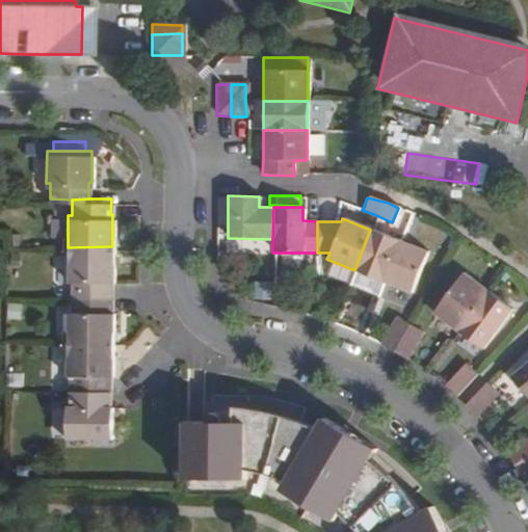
[(370,230),(354,270),(383,281),(398,240),(370,230)]
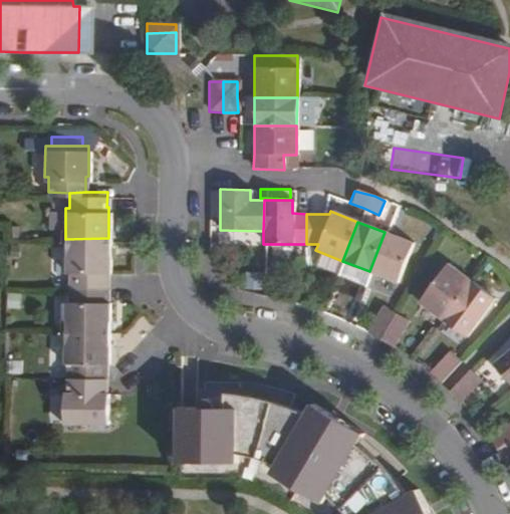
[(385,232),(369,271),(397,283),(412,244),(385,232)]
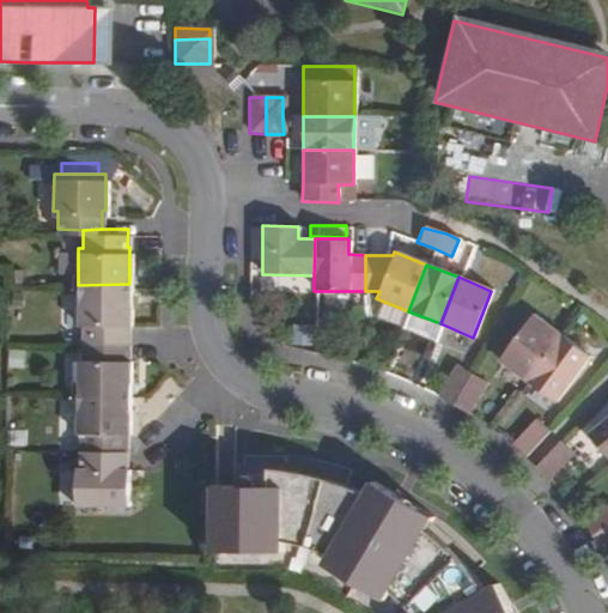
[(77,340),(125,339),(125,321),(129,321),(129,284),(78,285),(77,340)]
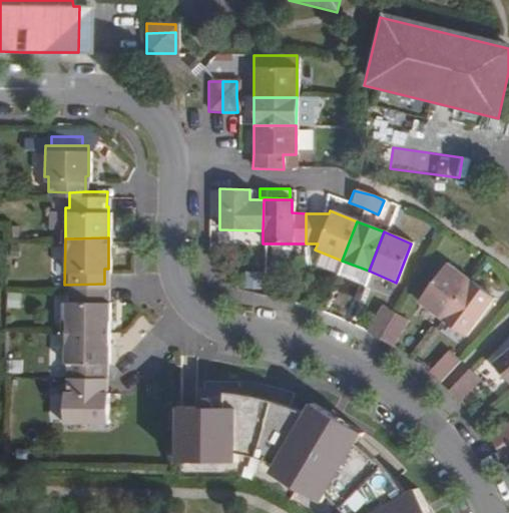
[(212,250),(206,257),(221,274),(228,268),(212,250)]
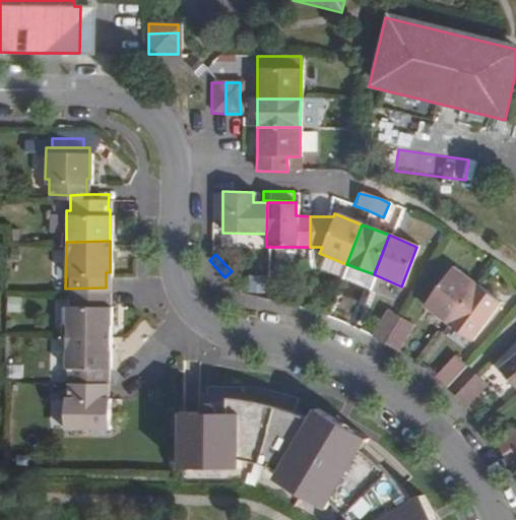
[(423,308),(446,324),(474,284),(451,267),(423,308)]
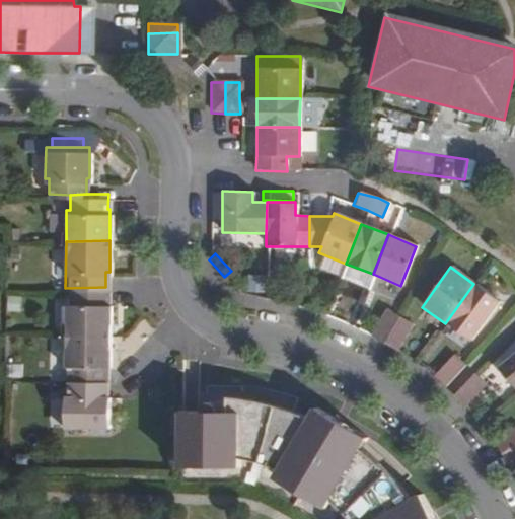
[(473,284),(445,323),(468,341),(498,301),(473,284)]
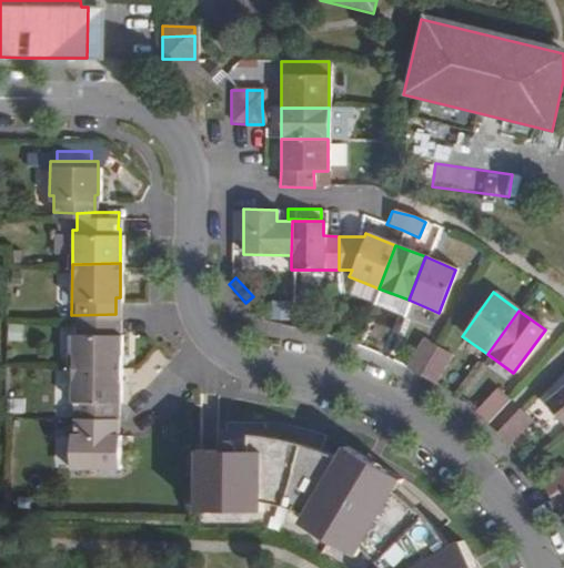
[(71,366),(119,366),(119,330),(114,330),(116,314),(71,315),(71,366)]
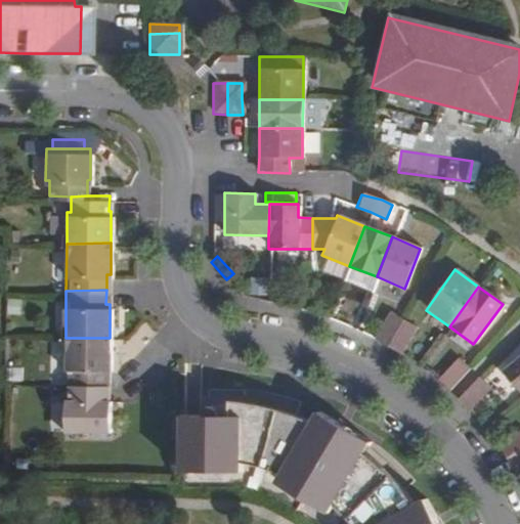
[(389,312),(374,339),(387,346),(402,319),(389,312)]
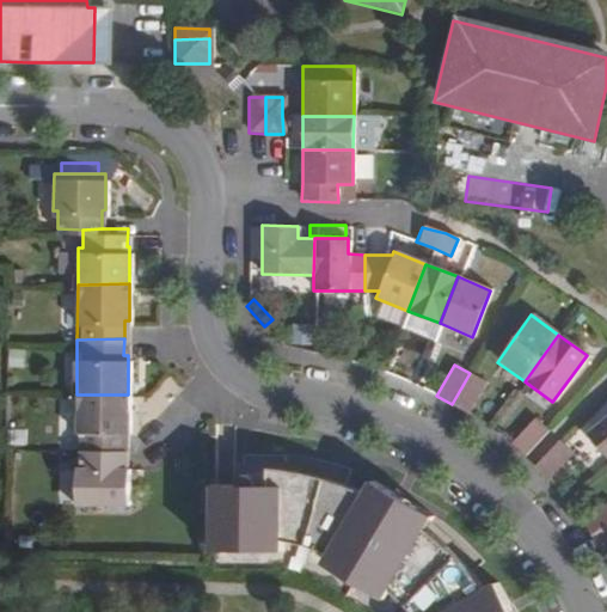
[(470,373),(452,404),(464,411),(482,380),(470,373)]
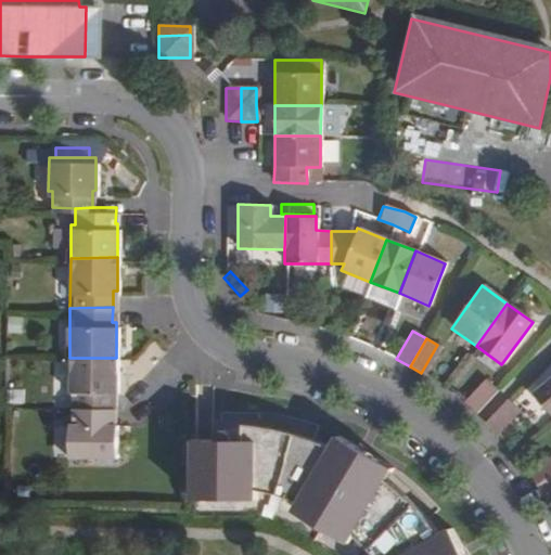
[(68,408),(110,407),(110,394),(115,394),(116,358),(69,358),(68,408)]
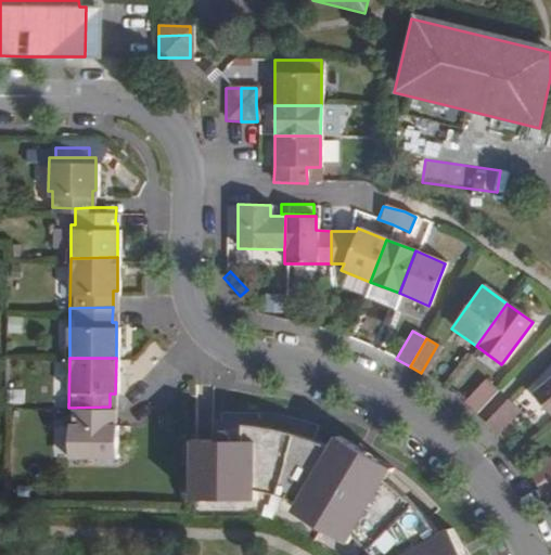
[(550,376),(533,392),(550,415),(550,376)]
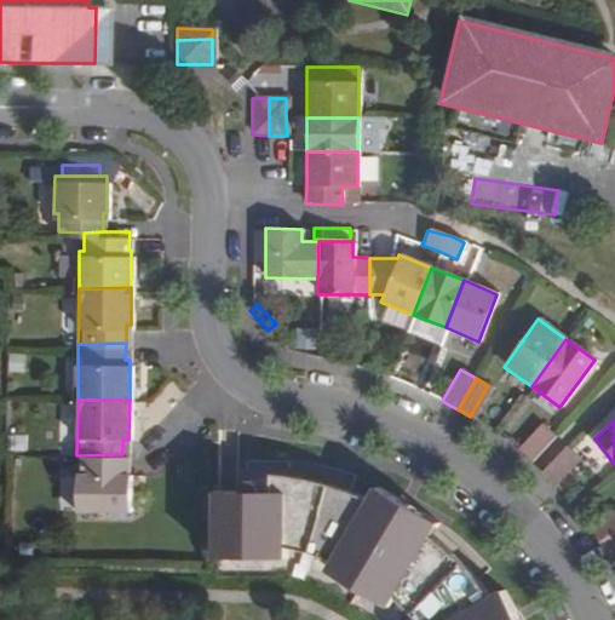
[(542,423),(516,451),(529,463),(555,436),(542,423)]
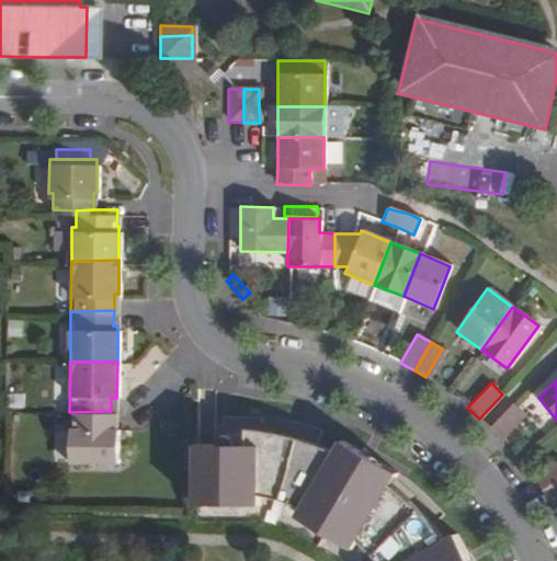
[(513,403),(489,428),(500,439),(523,414),(513,403)]
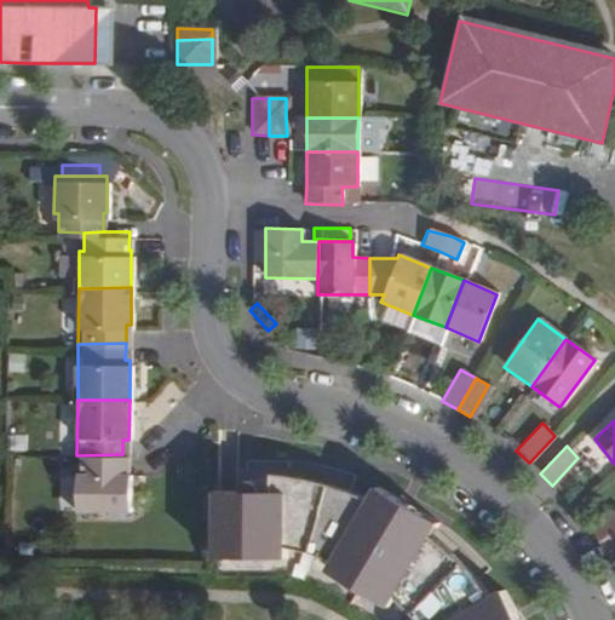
[(121,474),(122,454),(76,455),(76,472),(73,472),(73,512),(127,514),(127,474),(121,474)]
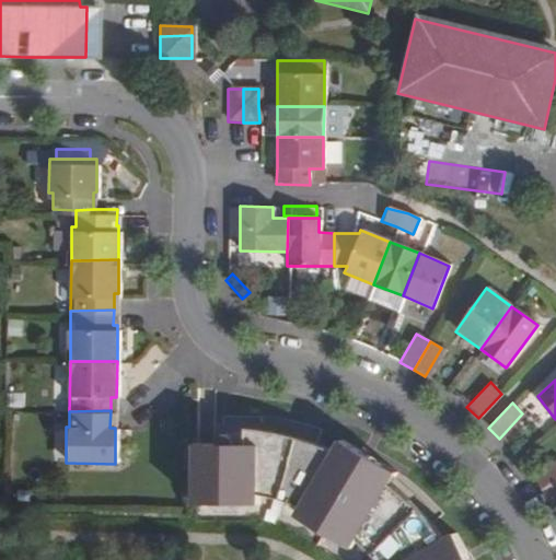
[(462,559),(447,528),(437,534),(381,482),(389,470),(331,439),(326,446),(316,442),(303,438),(288,432),(273,429),(259,426),(246,422),(236,421),(235,436),(184,436),(183,498),(251,498),(251,487),(296,500),(289,511),(344,544),(348,536),(373,559),(462,559)]
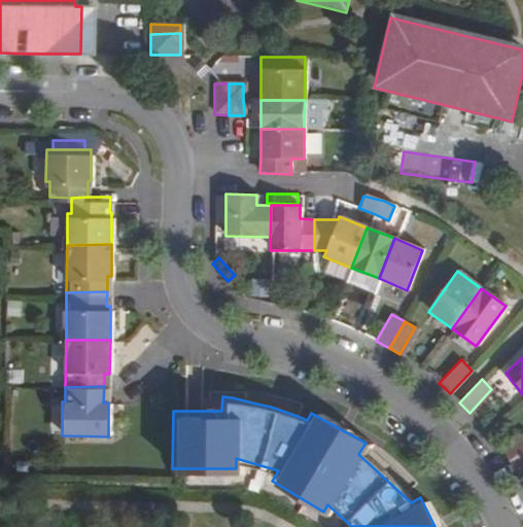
[(517,434),(503,444),(508,449),(521,438),(517,434)]
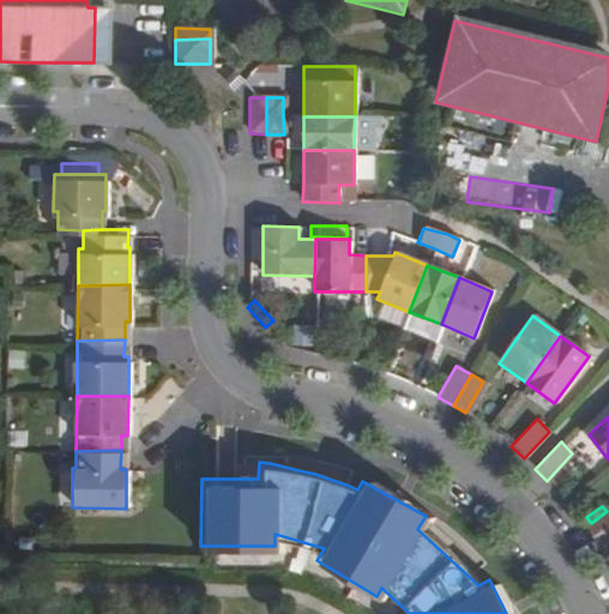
[(586,517),(580,522),(591,537),(608,525),(608,509),(607,511),(591,523),(586,517)]
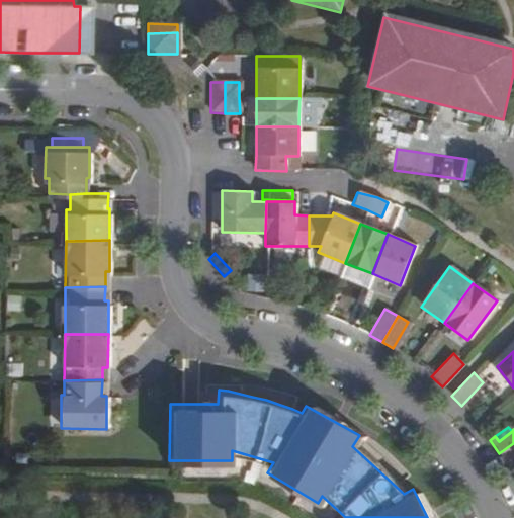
[(513,443),(499,453),(505,463),(513,457),(513,443)]
